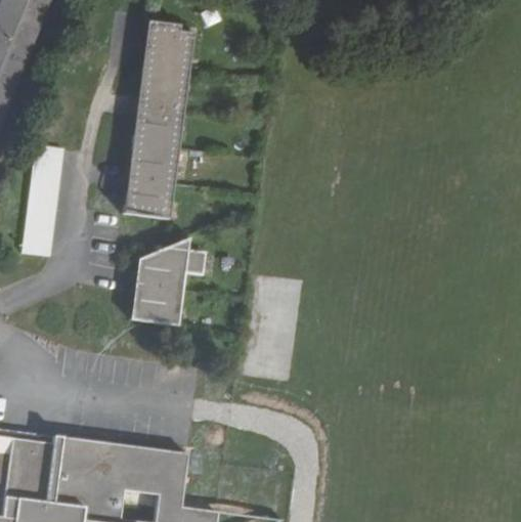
[(0,123),(48,0),(1,0),(0,5),(0,123)]
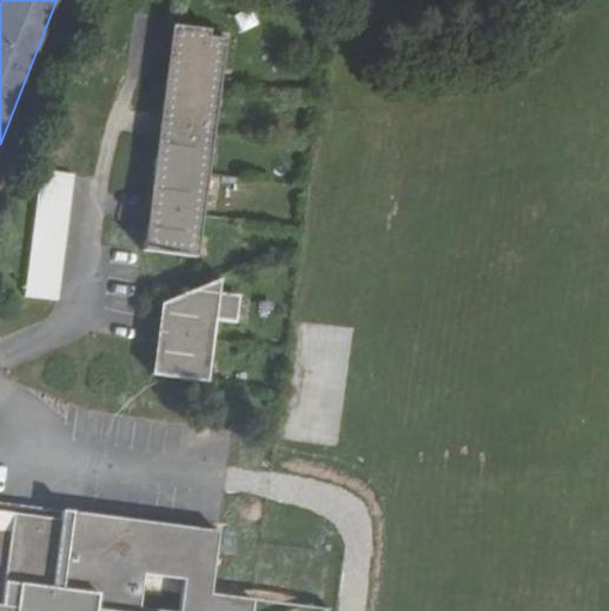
[(212,28),(174,23),(144,247),(200,255),(227,37),(211,35),(212,28)]
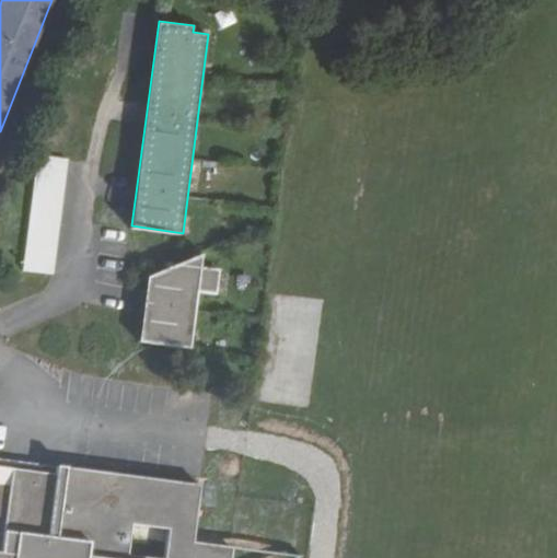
[(70,158),(41,153),(25,268),(55,271),(70,158)]
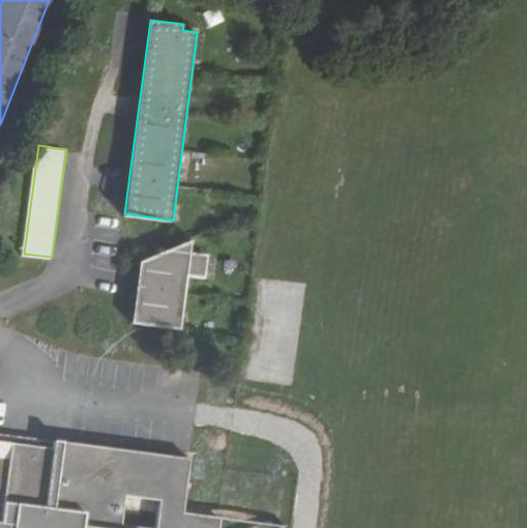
[(192,240),(169,250),(191,252),(192,240)]
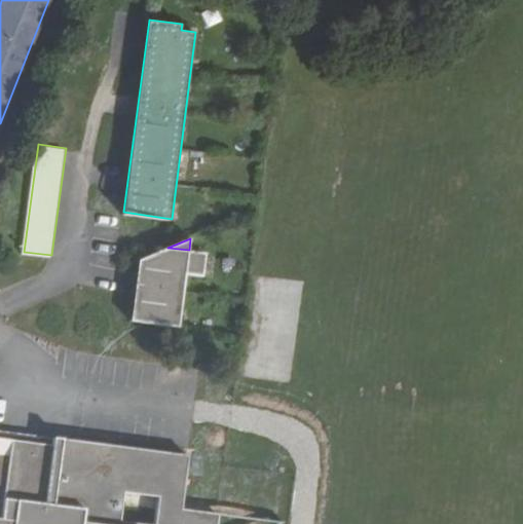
[(167,248),(140,259),(132,320),(179,326),(186,272),(202,274),(206,252),(189,250),(167,248)]
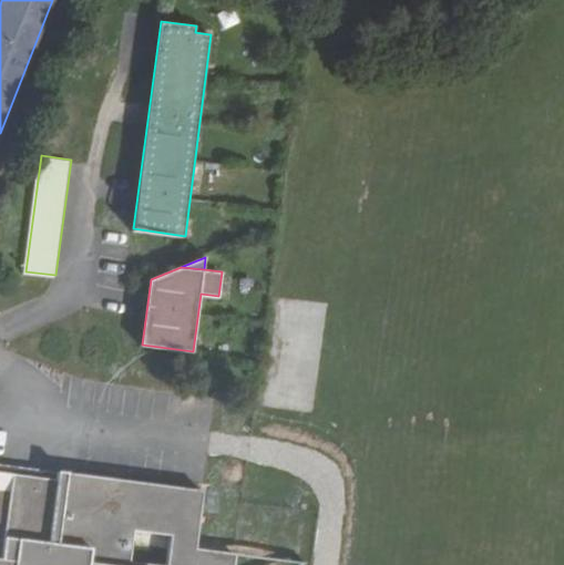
[(0,471),(74,481),(75,473),(0,462),(0,471)]
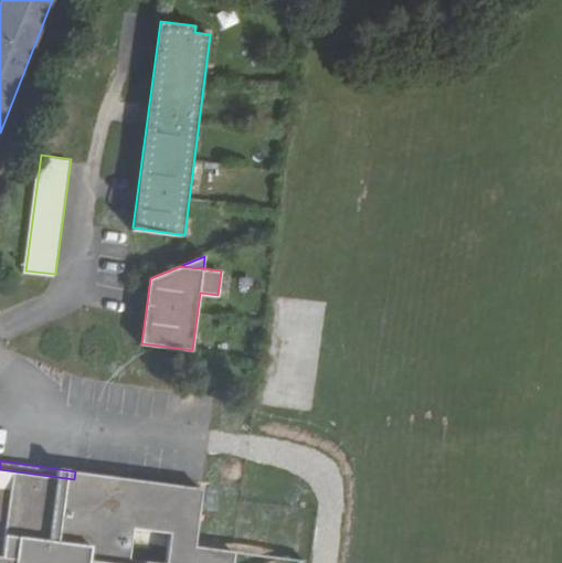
[(0,562),(234,562),(235,551),(197,545),(203,488),(75,471),(74,479),(0,469),(0,562)]
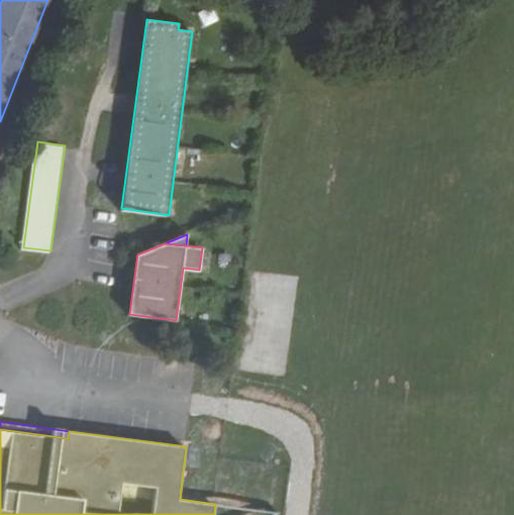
All buildings are outlined.
